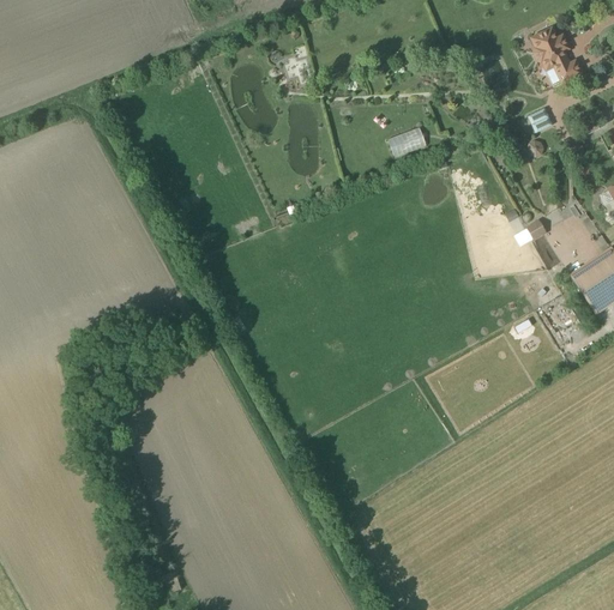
[(553,65),(555,70),(569,62),(561,50),(567,48),(560,35),(555,37),(551,26),(531,36),(536,46),(534,47),(533,52),(536,59),(541,60),(542,59),(547,67),(553,65)]
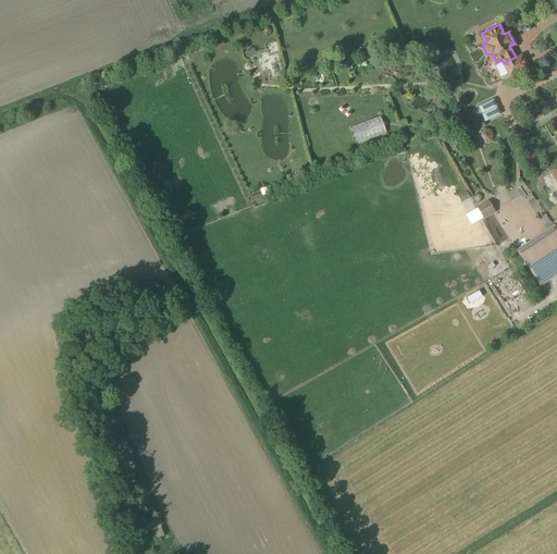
[(521,53),(516,57),(504,63),(509,74),(527,65),(521,53)]
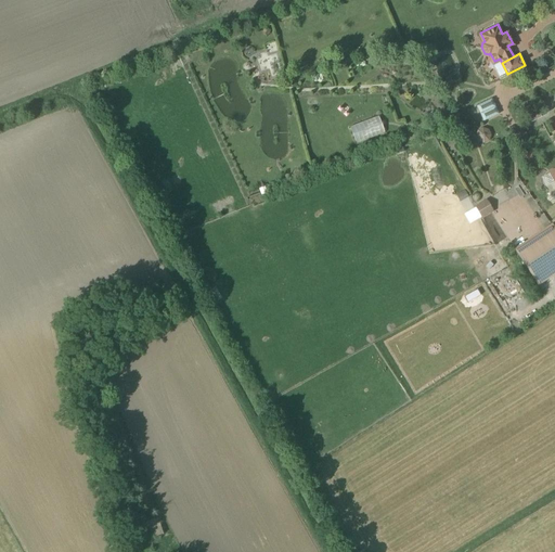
[(491,98),(477,104),(483,118),(498,111),(491,98)]
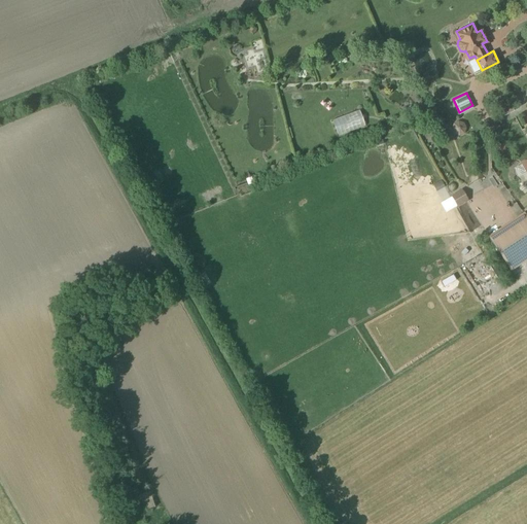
[(458,120),(454,123),(452,127),(454,132),(459,134),(463,131),(465,127),(463,121),(458,120)]
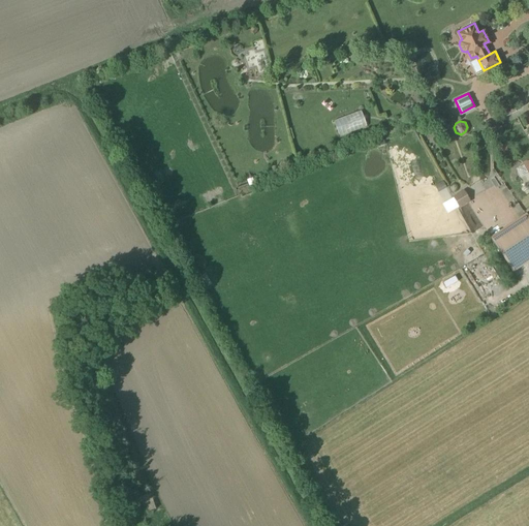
[(464,189),(454,195),(459,205),(469,198),(464,189)]
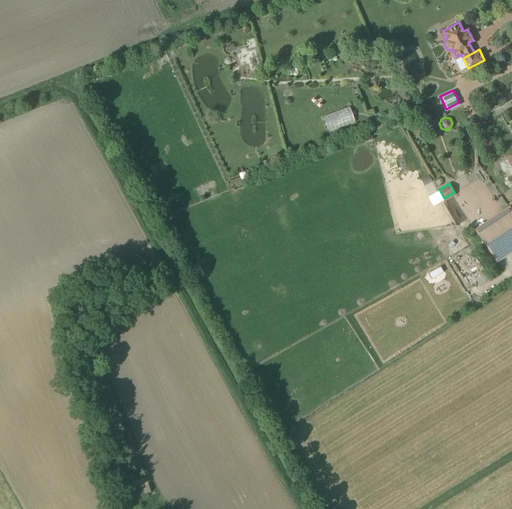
[(511,208),(511,209),(509,206),(474,228),(495,261),(511,249),(511,208)]
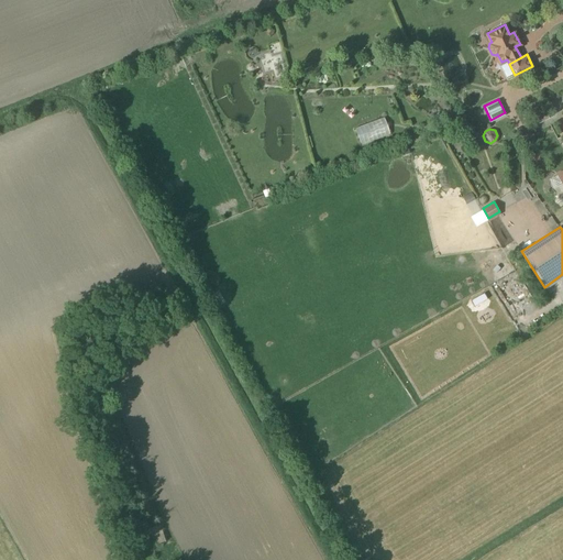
[(161,524),(151,527),(155,542),(166,538),(161,524)]
